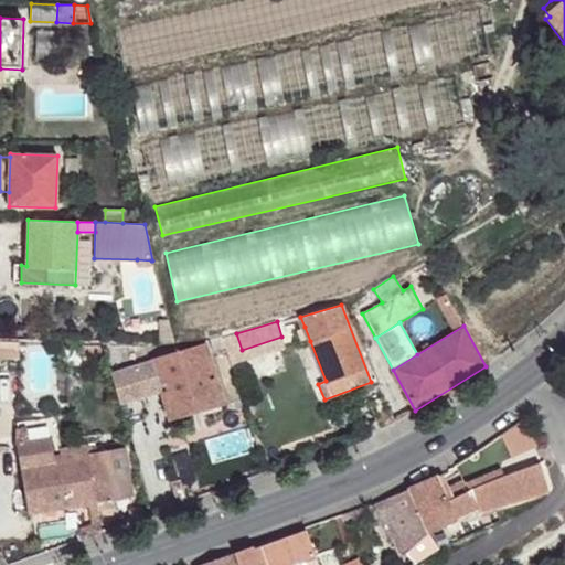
[(310,341),(305,327),(296,330),(300,344),(310,341)]
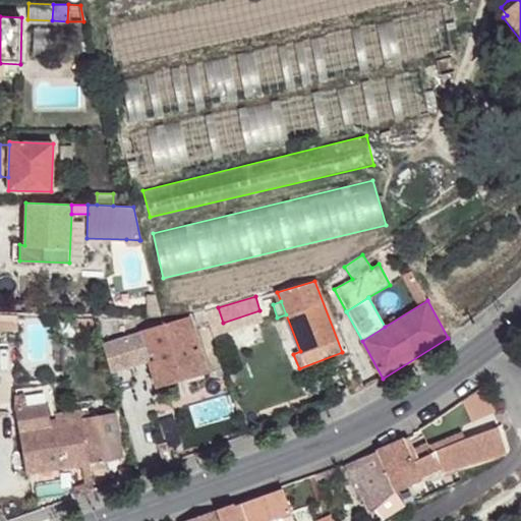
[(208,319),(213,332),(225,328),(223,323),(218,307),(217,306),(205,310),(208,319)]
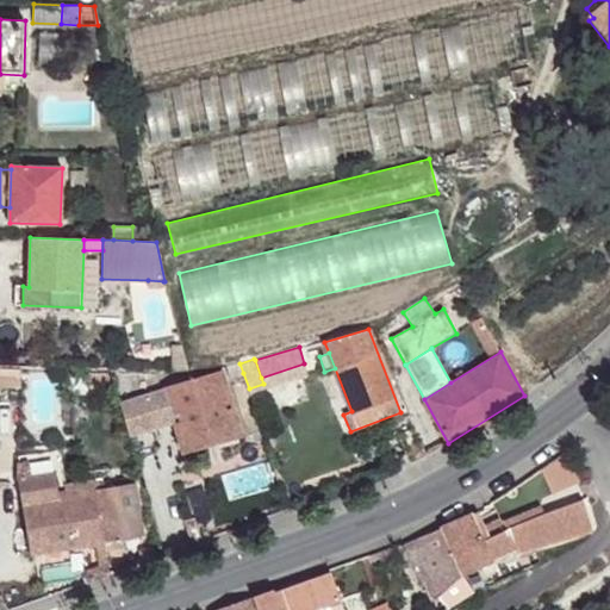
[(226,366),(229,377),(243,373),(240,363),(226,366)]
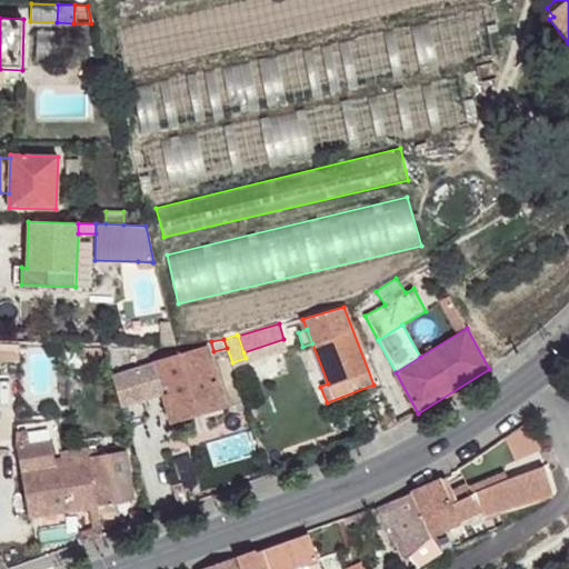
[(161,393),(168,417),(223,400),(208,347),(156,361),(156,363),(163,392),(161,393)]
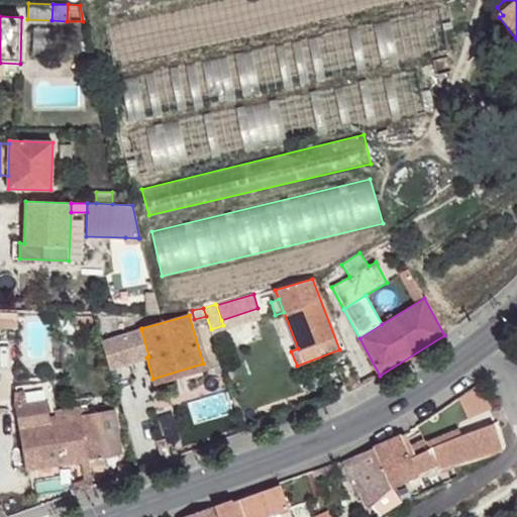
[(102,342),(109,370),(146,357),(148,356),(141,330),(102,342)]
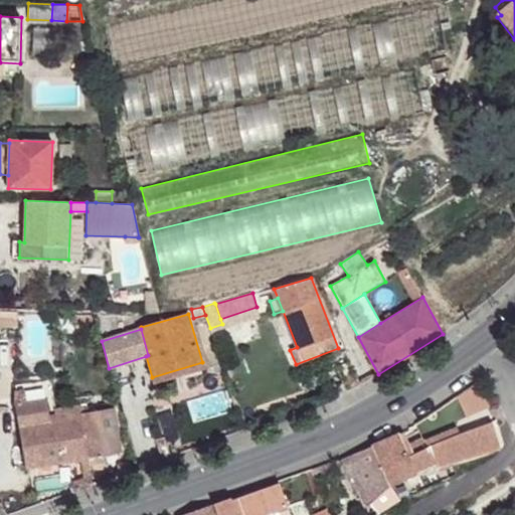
[(154,383),(203,369),(202,362),(152,377),(154,383)]
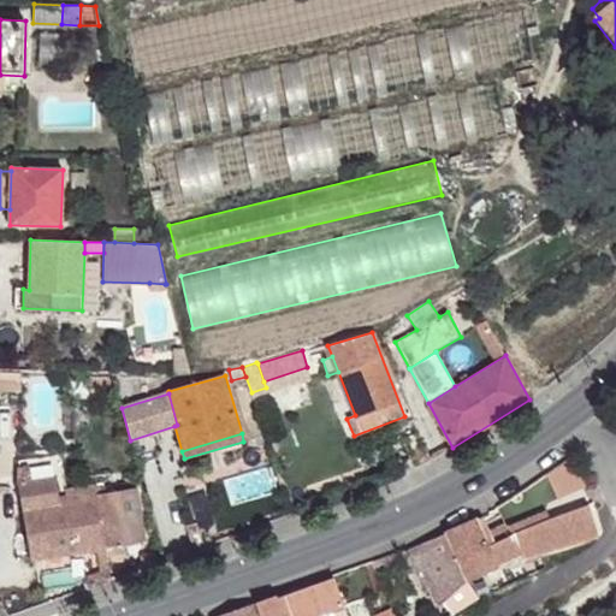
[(17,484),(30,560),(96,550),(104,549),(104,548),(124,544),(142,542),(135,491),(106,496),(96,497),(95,486),(94,485),(66,490),(60,455),(18,460),(17,484)]
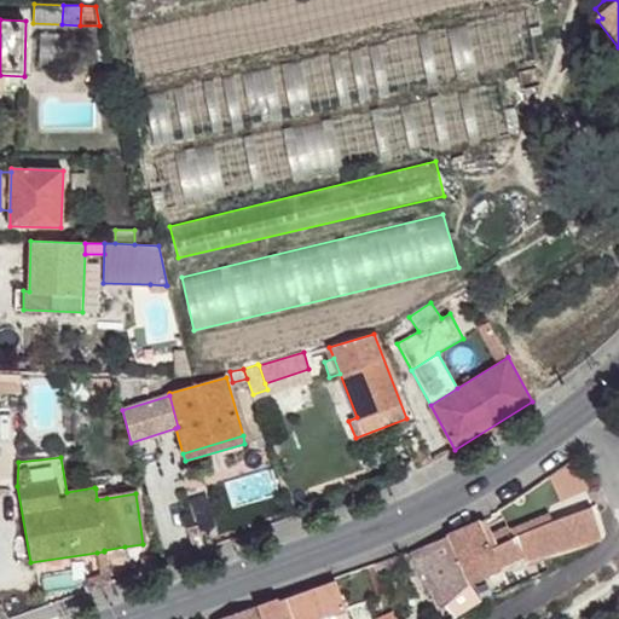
[(574,458),(549,475),(560,502),(589,489),(574,458)]
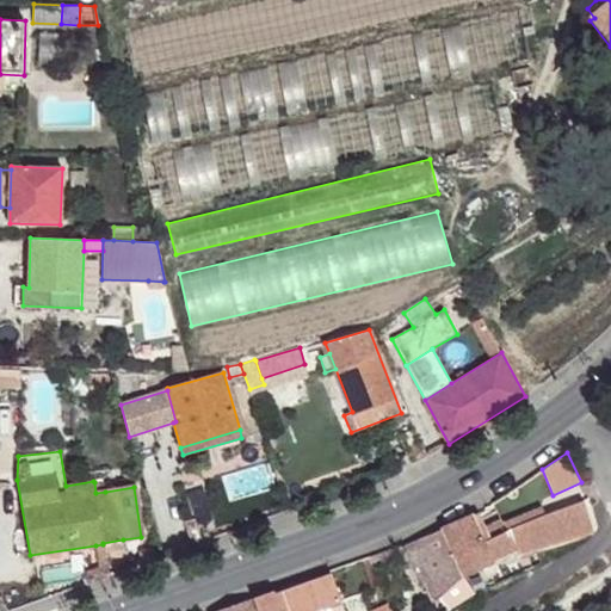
[(94,482),(96,493),(105,492),(104,482),(94,482)]
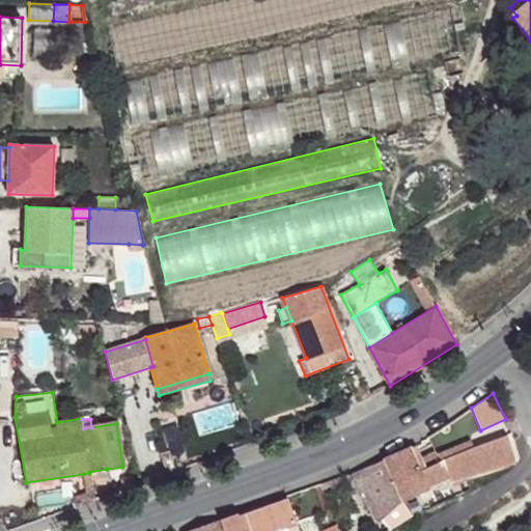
[(423,455),(418,457),(423,469),(441,462),(450,479),(451,482),(515,464),(506,436),(474,448),(471,441),(438,454),(436,450),(423,455)]
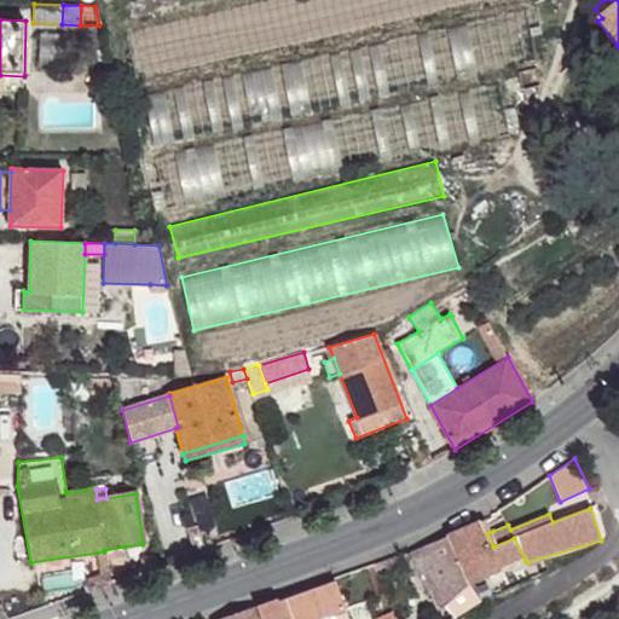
[(482,522),(446,536),(472,584),(525,559),(514,538),(493,547),(487,533),(486,530),(482,522)]
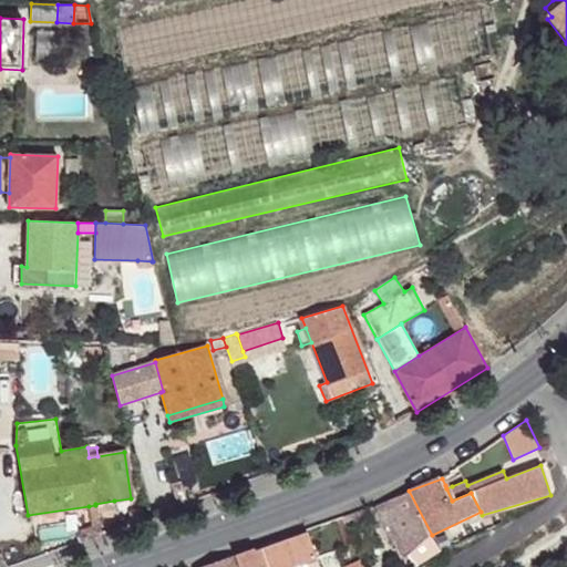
[(409,491),(373,506),(387,542),(392,538),(401,560),(408,555),(416,566),(440,550),(432,535),(409,491)]
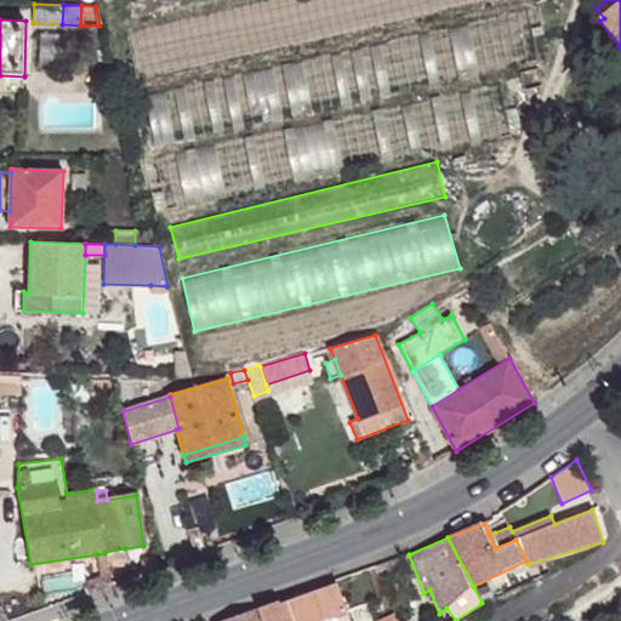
[(86,581),(90,592),(112,585),(108,560),(126,557),(125,548),(104,552),(104,553),(97,554),(101,576),(86,581)]
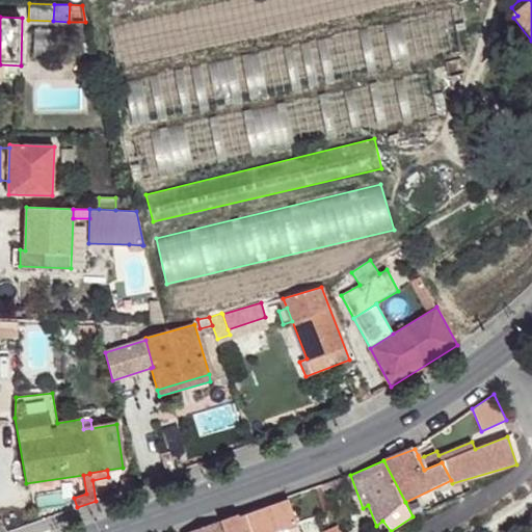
[(121,480),(124,490),(139,485),(142,484),(139,474),(121,480)]
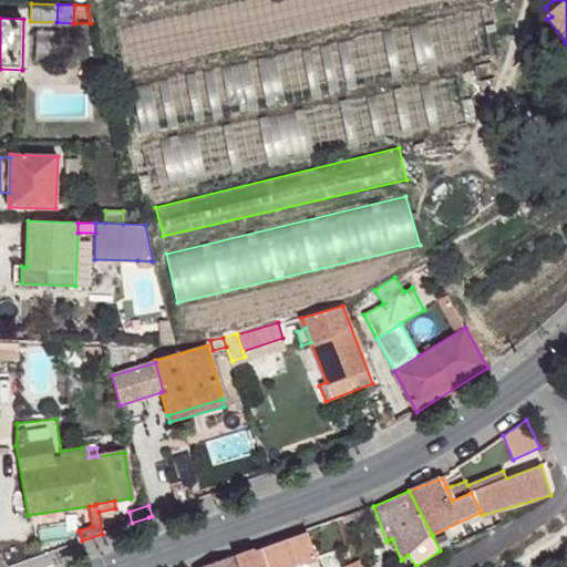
[(342,516),(336,518),(344,545),(352,542),(348,529),(342,516)]
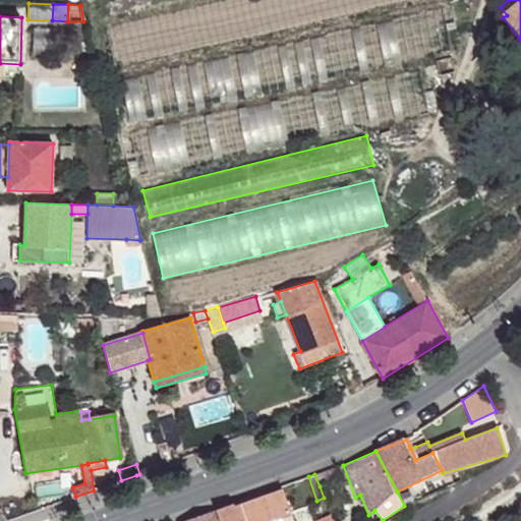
[(233,503),(216,509),(220,520),(270,520),(291,514),(282,488),(234,506),(233,503)]
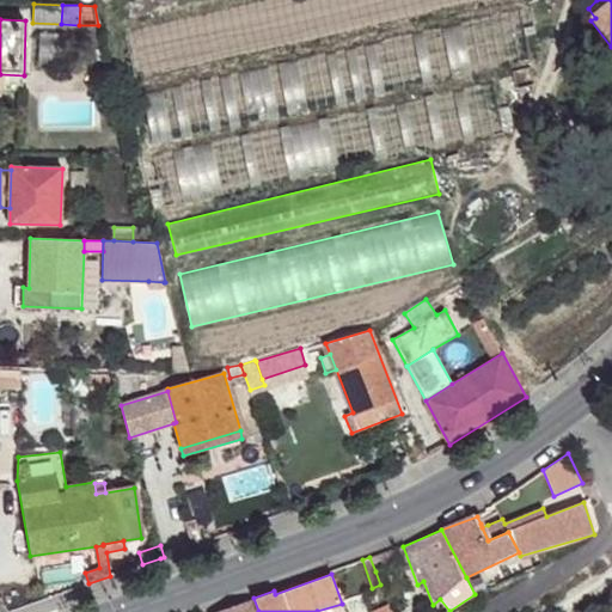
[(258,611),(254,598),(214,611),(258,611)]
